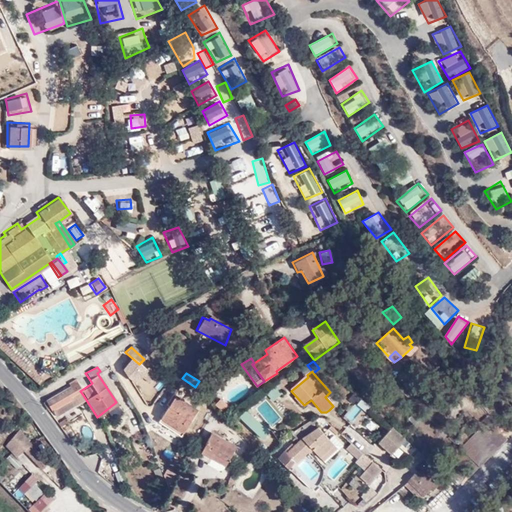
[(76,393),(78,392),(80,391),(73,381),(64,386),(65,387),(45,399),(54,416),(73,405),(70,400),(76,393)]
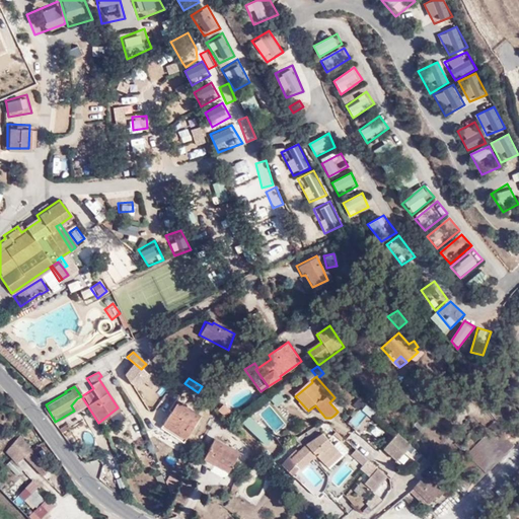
[(286,399),(279,392),(270,398),(277,406),(286,399)]
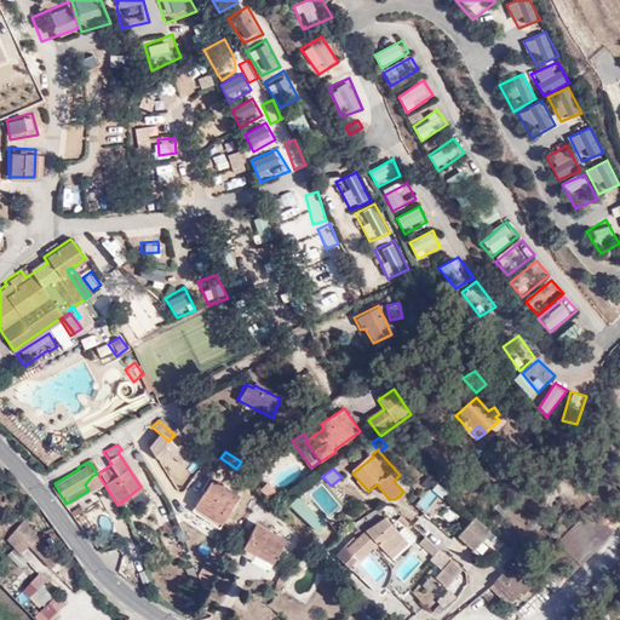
[(90,493),(102,487),(95,475),(92,476),(85,484),(89,491),(90,493)]
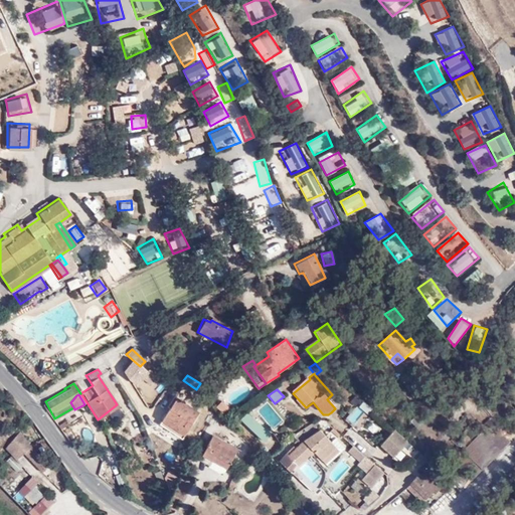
[(163,420),(183,433),(196,409),(177,397),(163,420)]
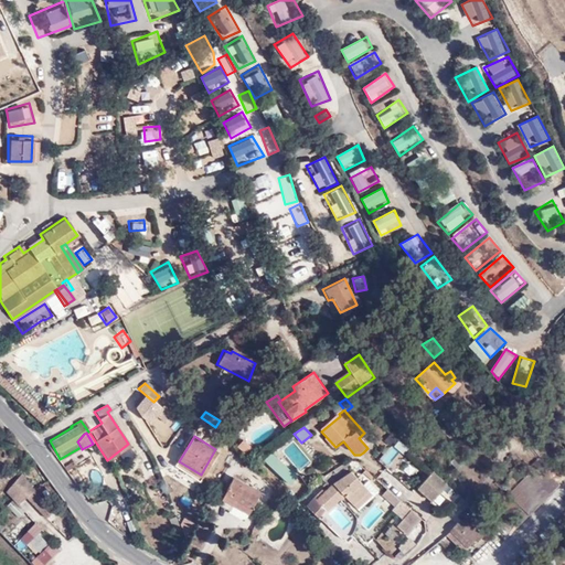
[(253,448),(243,439),(236,446),(247,455),(253,448)]
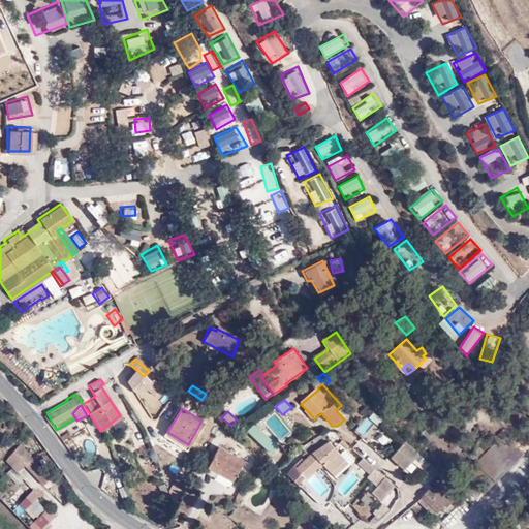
[(366,440),(382,422),(372,411),(354,431),(366,440)]
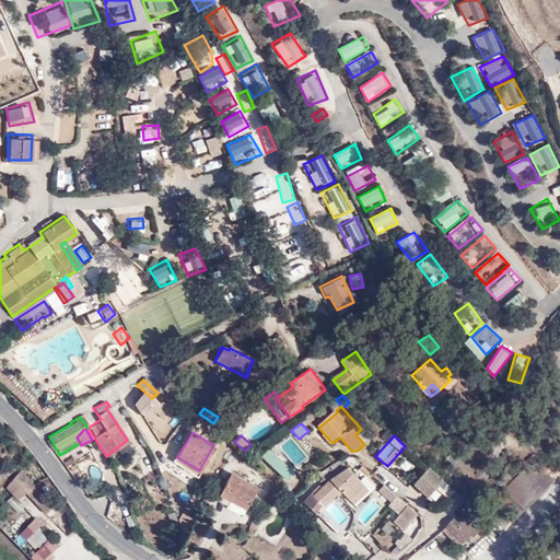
[(268,450),(260,457),(284,481),(292,475),(268,450)]
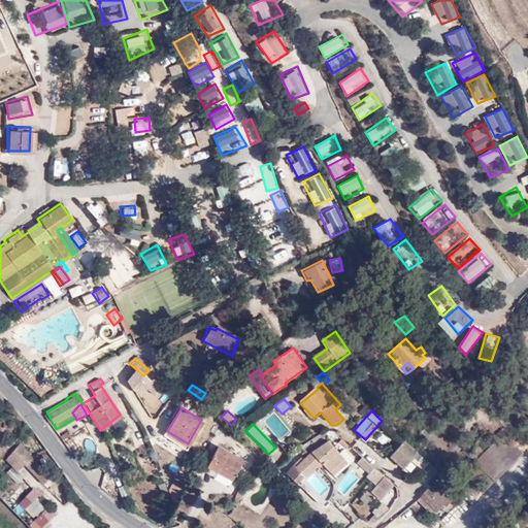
[(427,426),(421,432),(428,440),(434,434),(427,426)]
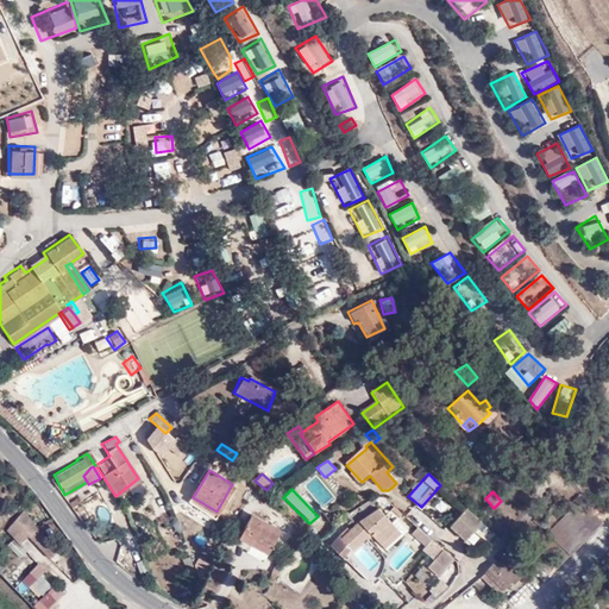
[(217,512),(193,497),(189,503),(213,518),(217,512)]
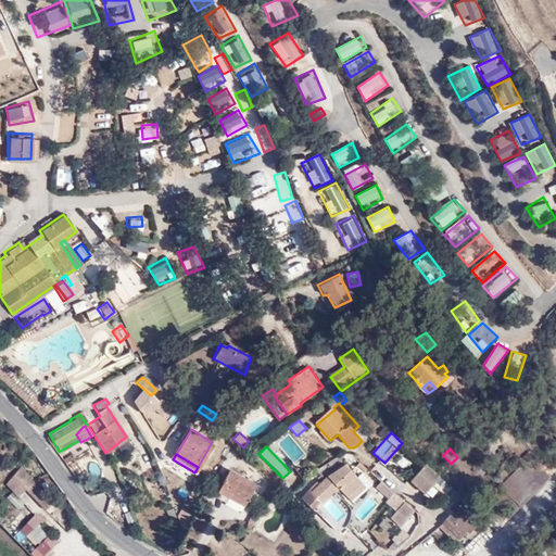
[(363,483),(357,478),(345,465),(328,477),(311,492),(318,500),(331,489),(333,492),(338,488),(349,497),(363,483)]
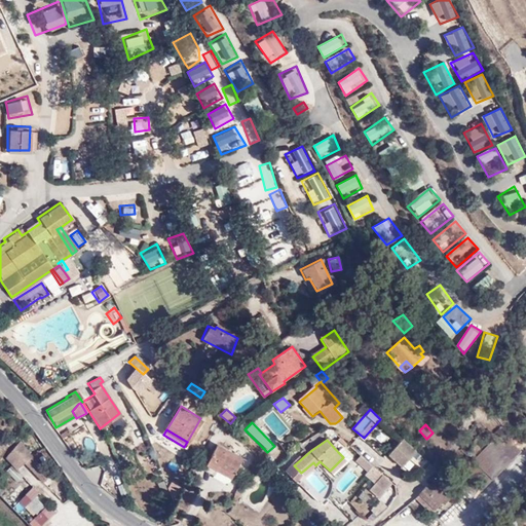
[(412,453),(414,451),(401,440),(397,444),(393,442),(384,452),(400,466),(398,468),(405,475),(408,476),(412,476),(415,474),(425,464),(412,453)]
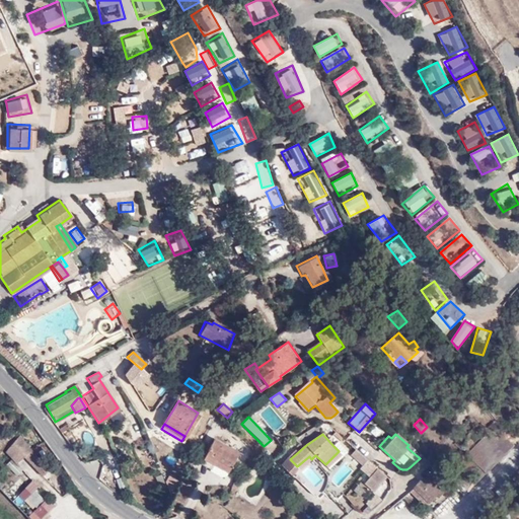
[(467,455),(486,474),(512,448),(489,434),(467,455)]
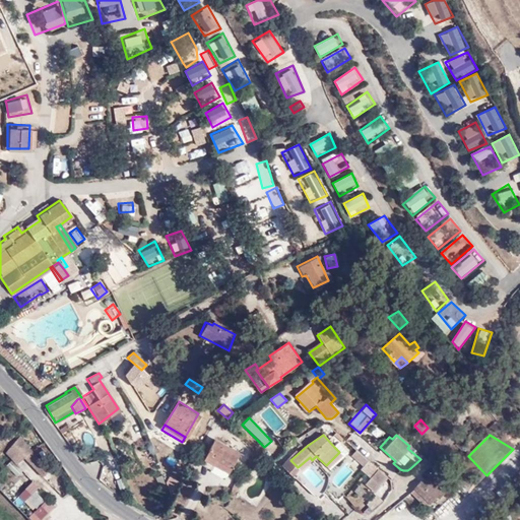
[(51,472),(21,438),(7,454),(17,466),(25,459),(44,478),(51,472)]
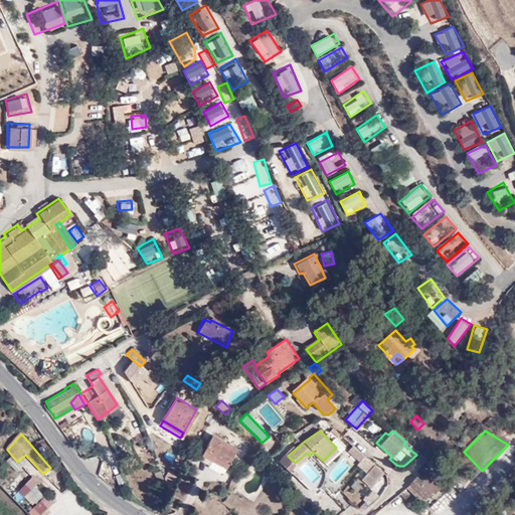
[(375,450),(363,438),(358,443),(352,437),(350,439),(368,457),(375,450)]
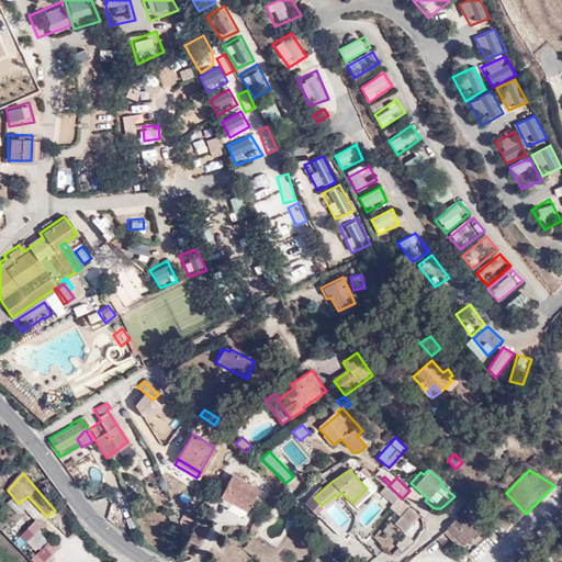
[(221,496),(231,502),(248,510),(257,493),(231,478),(221,496)]
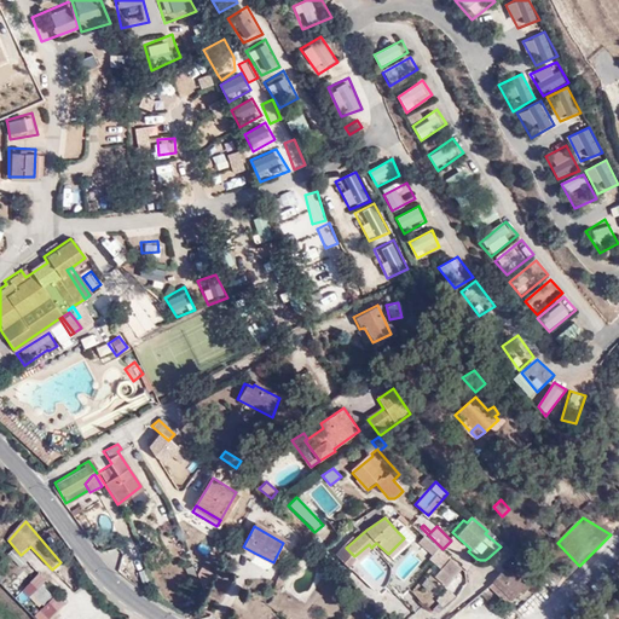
[(404,538),(388,554),(394,560),(415,541),(404,528),(398,532),(404,538)]
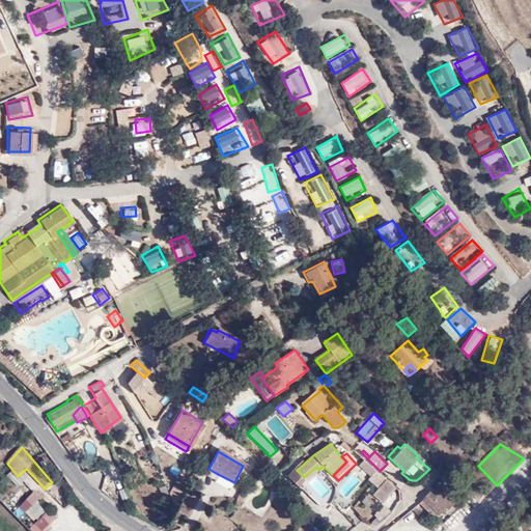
[(218,474),(208,469),(205,474),(215,479),(218,474)]
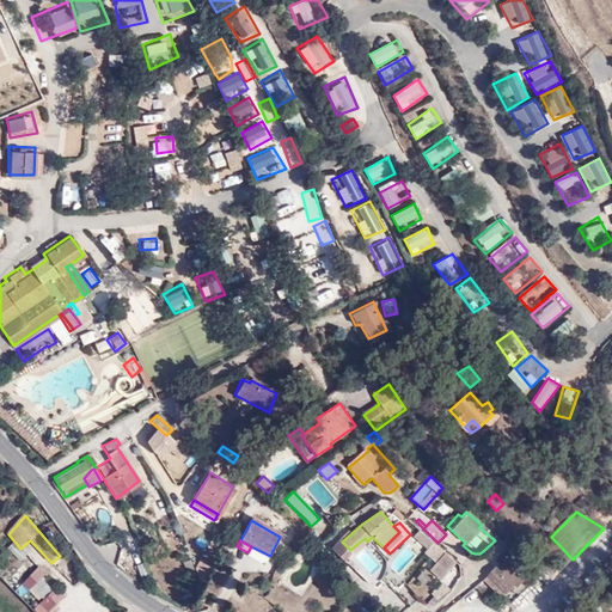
[(456,563),(436,545),(432,542),(423,552),(435,563),(430,569),(440,580),(456,563)]
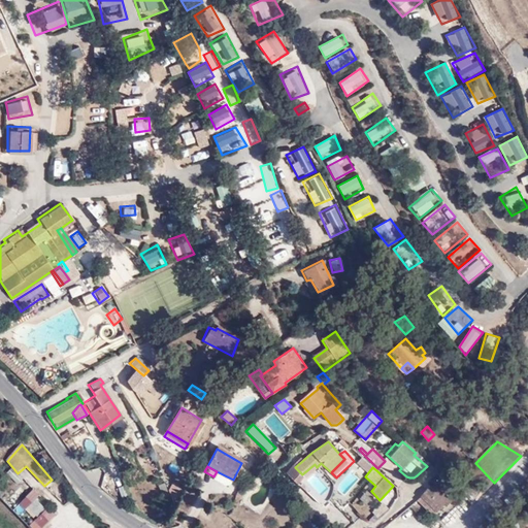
[(24,481),(12,469),(7,474),(19,486),(24,481)]
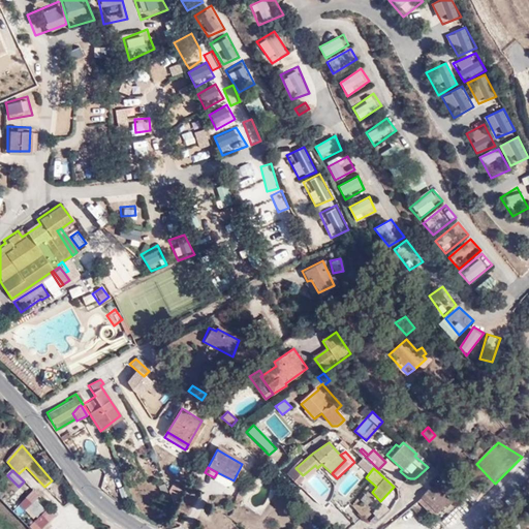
[(459,491),(469,501),(478,493),(466,479),(460,485),(462,488),(459,491)]
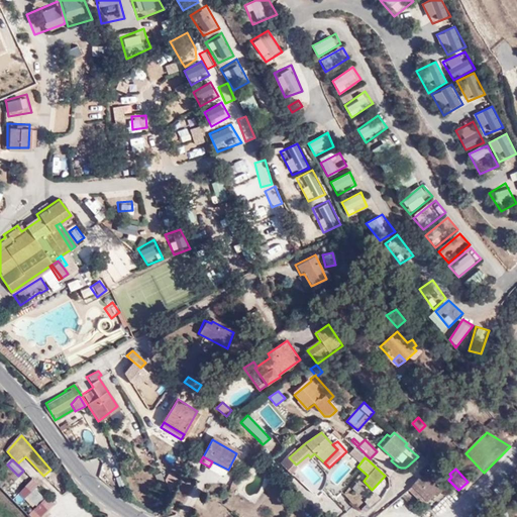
[(116,489),(123,486),(118,474),(112,476),(116,489)]
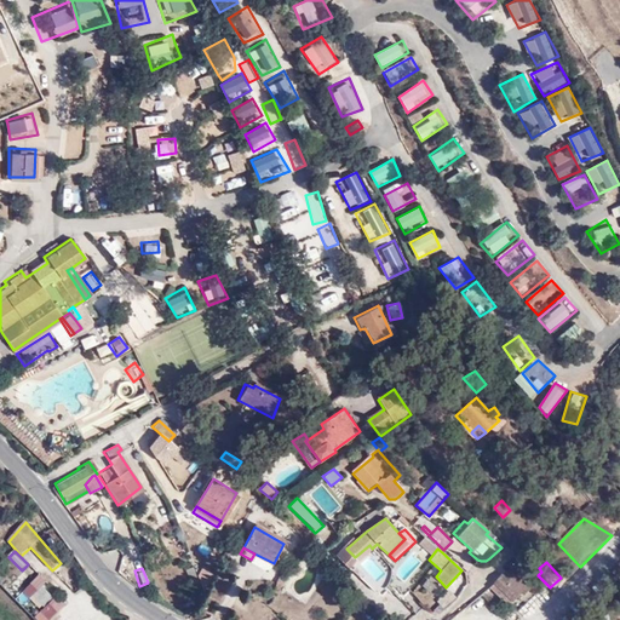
[(455,593),(468,577),(460,572),(448,589),(455,593)]
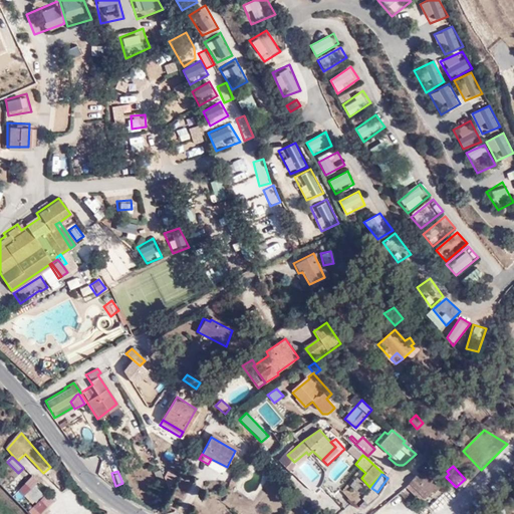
[(340,488),(335,482),(331,477),(328,475),(323,479),(335,492),(340,488)]
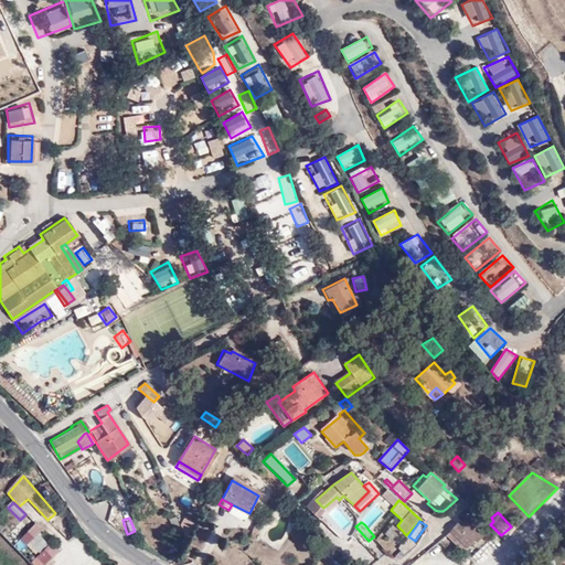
[(471,523),(465,530),(460,525),(456,522),(449,530),(465,546),(472,540),(476,543),(483,535),(471,523)]
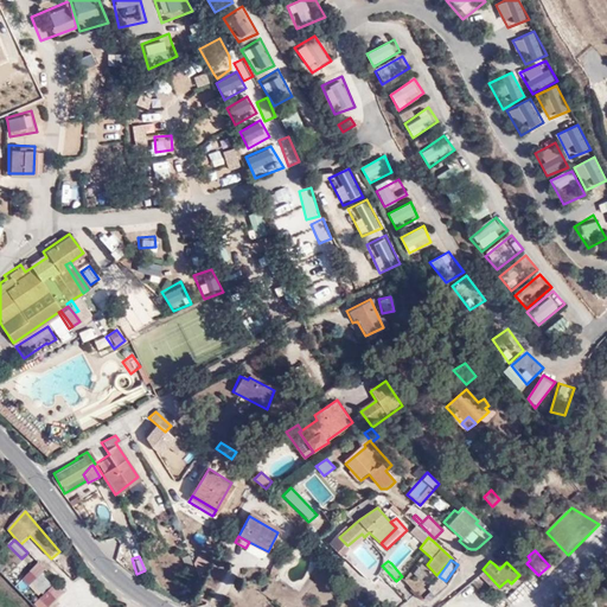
[(34,562),(21,575),(29,582),(42,570),(34,562)]
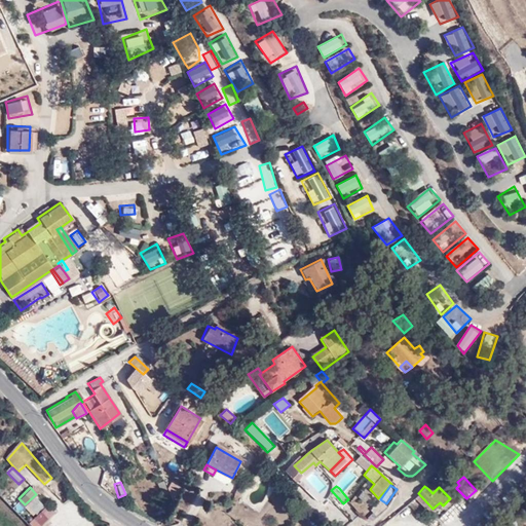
[(433,509),(418,493),(414,497),(417,499),(429,512),(433,509)]
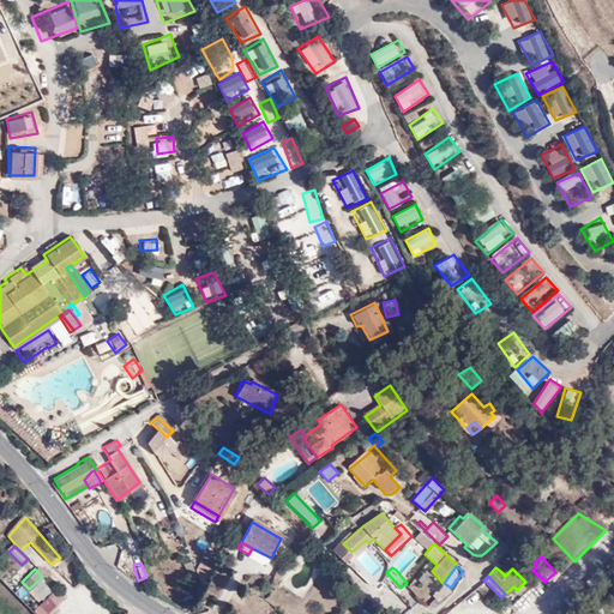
[(431,603),(435,606),(452,594),(444,585),(433,596),(435,600),(431,603)]
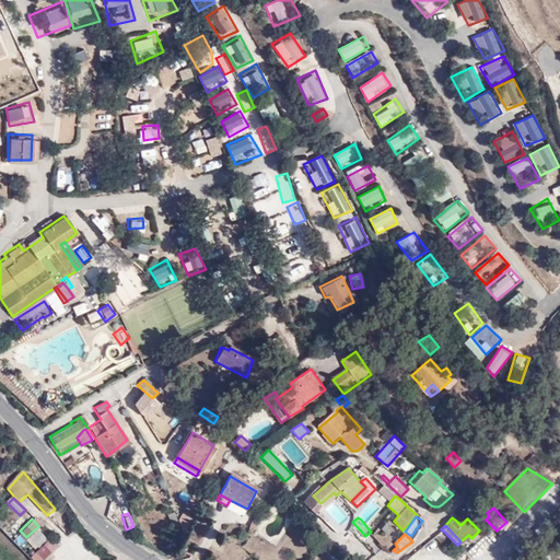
[(37,549),(42,552),(44,556),(56,545),(49,538),(37,549)]
